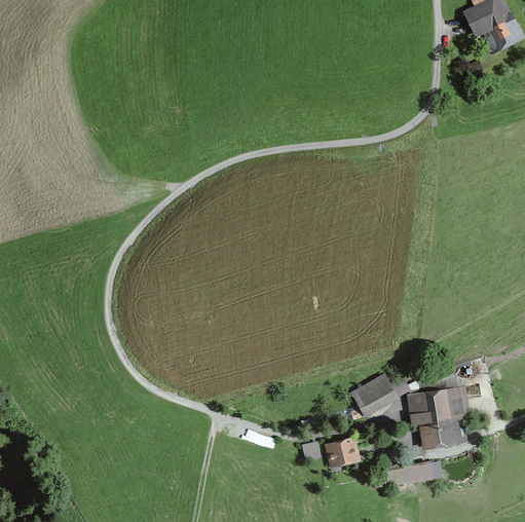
[(496,52),(524,37),(524,36),(507,0),(474,0),(473,1),(475,4),(462,10),(476,37),(486,33),(496,52)]
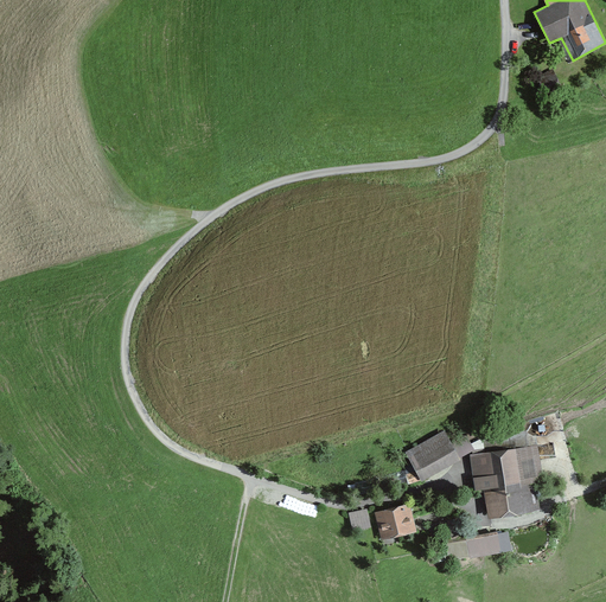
[(453,444),(446,429),(407,450),(422,479),(474,450),(467,437),(453,444)]
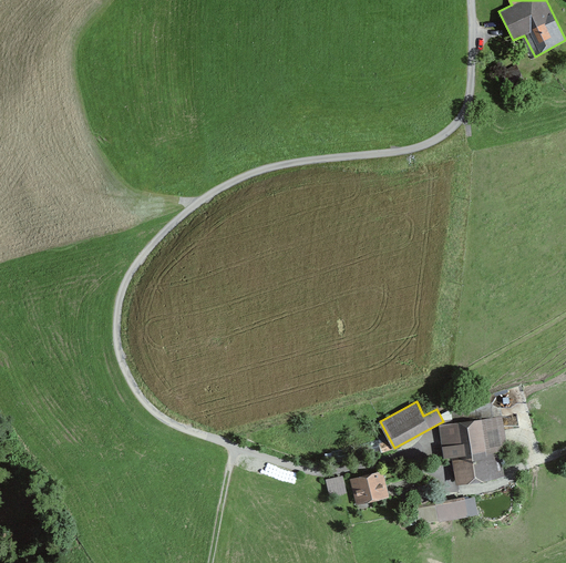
[(507,450),(502,417),(493,418),(491,405),(450,411),(452,425),(440,427),(445,460),(455,459),(460,483),(500,477),(496,452),(507,450)]
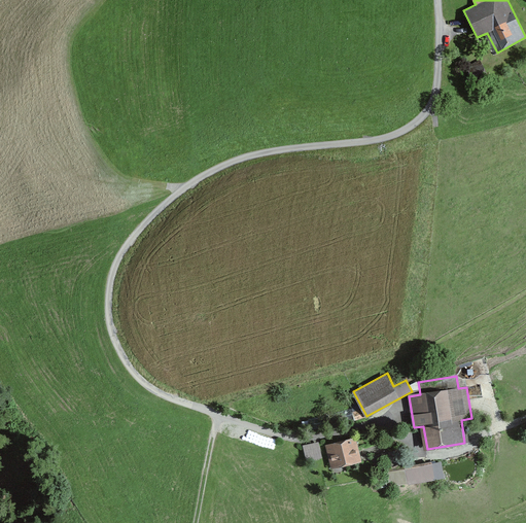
[(361,461),(354,438),(324,447),(331,471),(361,461)]
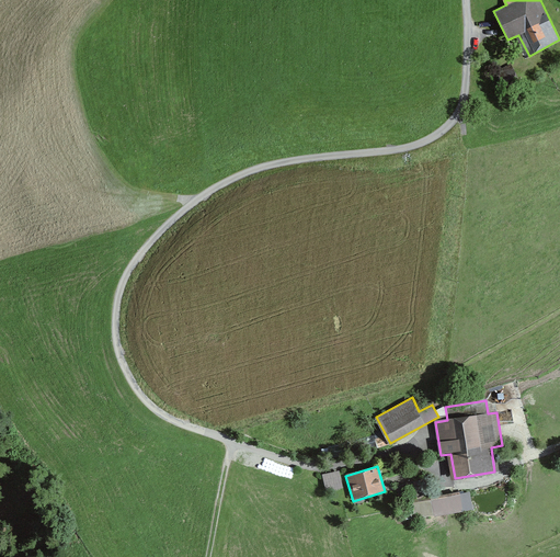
[(339,475),(321,479),(326,497),(342,492),(339,475)]
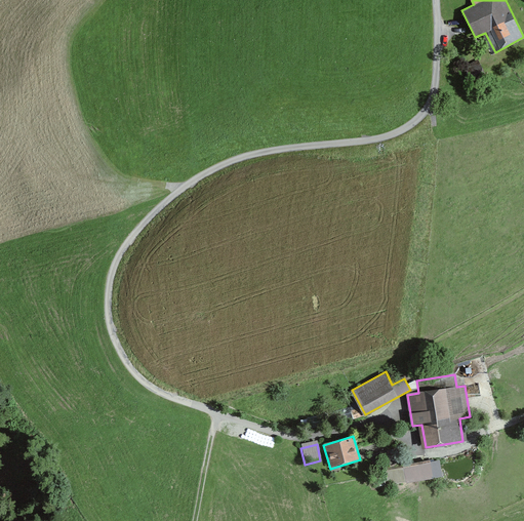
[(430,461),(381,470),(386,487),(433,478),(430,461)]
